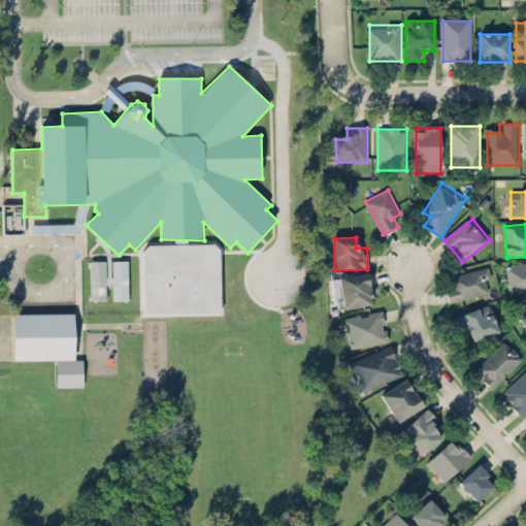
[(144,247),(144,315),(222,314),(221,245),(144,247)]
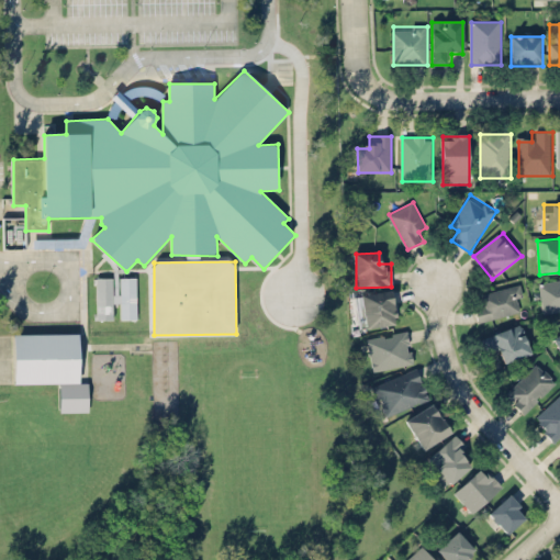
[(137,279),(121,279),(122,297),(114,297),(114,279),(97,280),(98,322),(114,322),(114,304),(122,304),(122,322),(138,321),(137,279)]
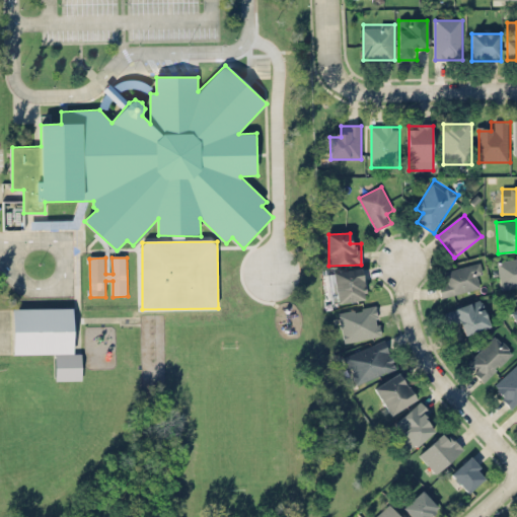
[(502,290),(516,287),(516,259),(498,262),(502,290)]
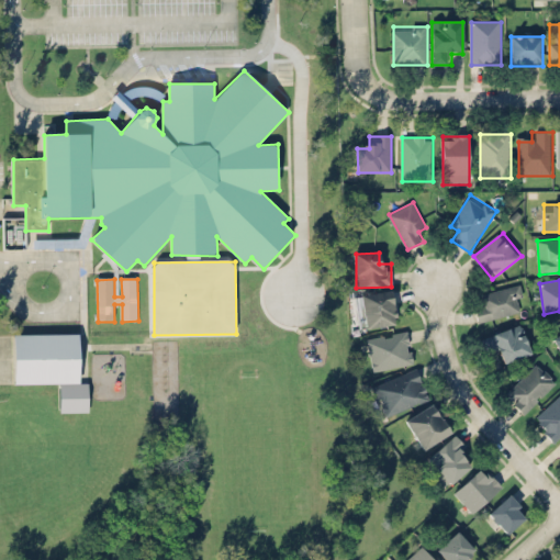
[(483,294),(486,308),(477,310),(479,323),(526,312),(521,287),(483,294)]
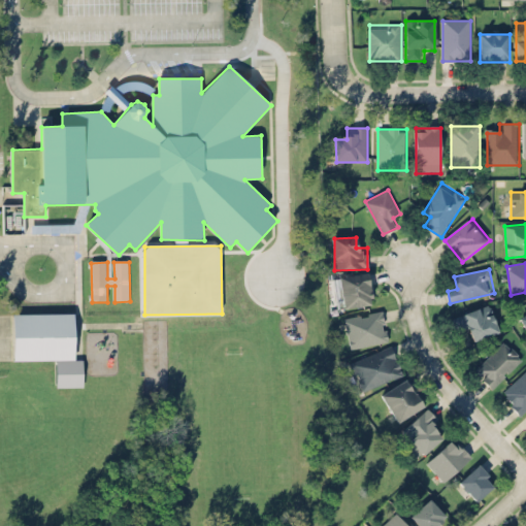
[(372,306),(370,274),(341,275),(343,308),(372,306)]
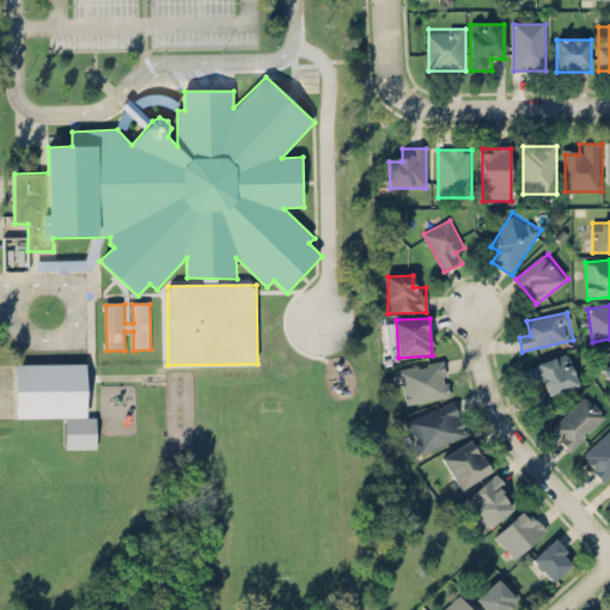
[(543,386),(547,397),(579,386),(568,355),(524,370),(531,391),(543,386)]
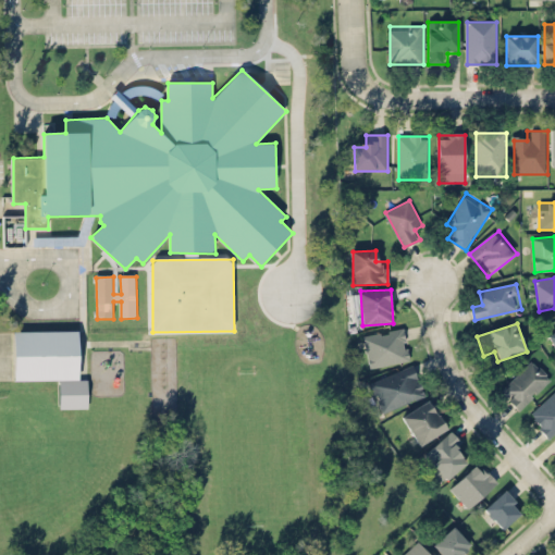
[(370,369),(410,364),(406,330),(365,335),(370,369)]
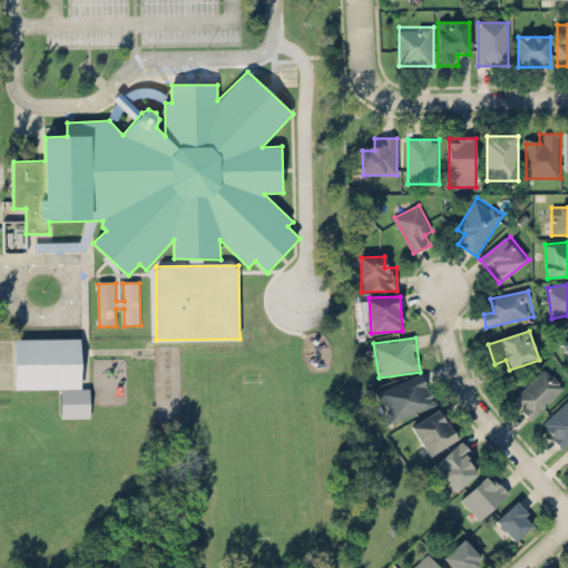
[(17,391),(61,390),(62,420),(91,419),(90,390),(81,390),(81,340),(16,341),(17,391)]
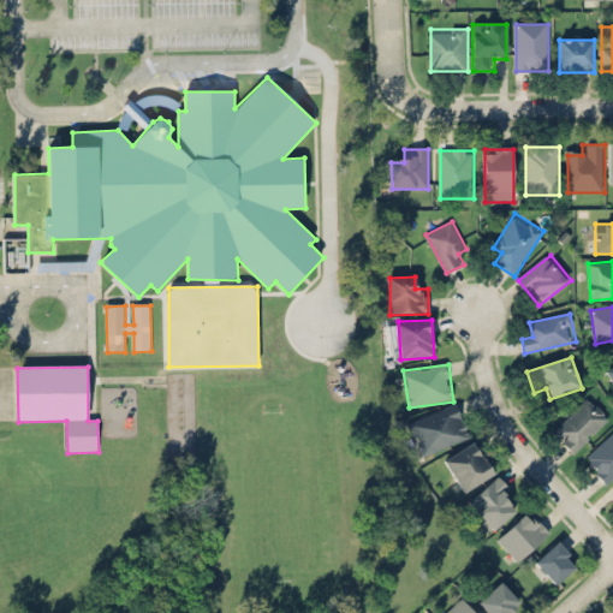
[(608,420),(589,399),(554,433),(575,453),(608,420)]
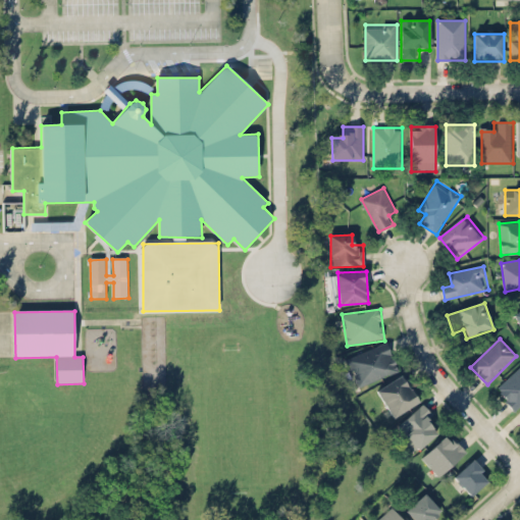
[(346,359),(358,388),(400,373),(388,343),(346,359)]
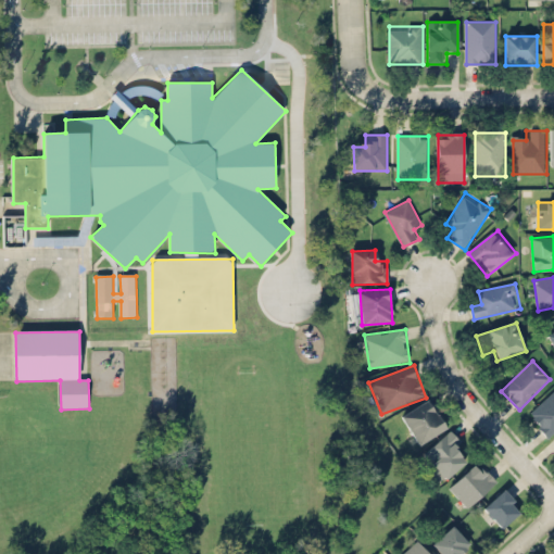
[(553,394),(529,415),(548,438),(553,432),(553,394)]
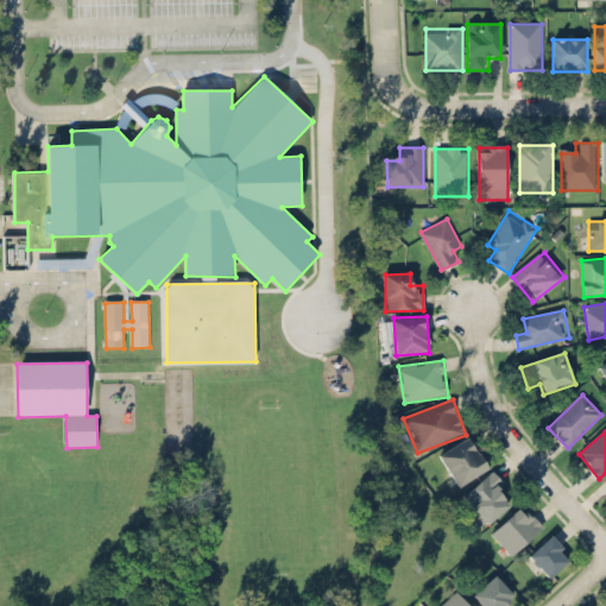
[(460,487),(488,468),(468,437),(439,456),(460,487)]
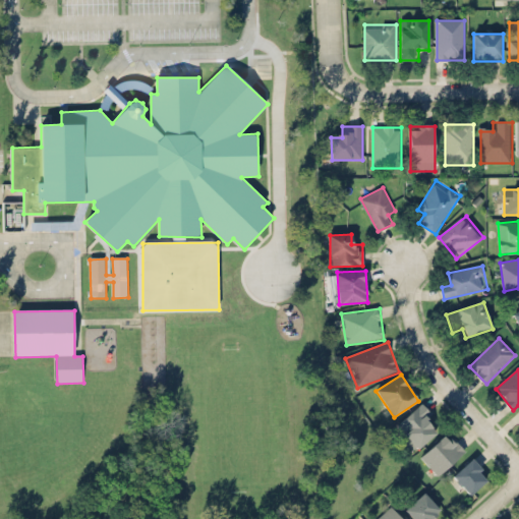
[(436,421),(424,406),(395,425),(411,452),(437,436),(429,425),(436,421)]
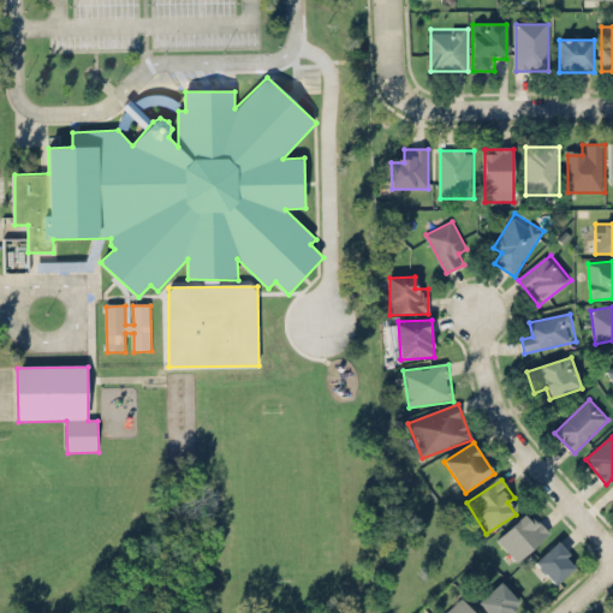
[(549,533),(529,511),(498,542),(519,564),(549,533)]
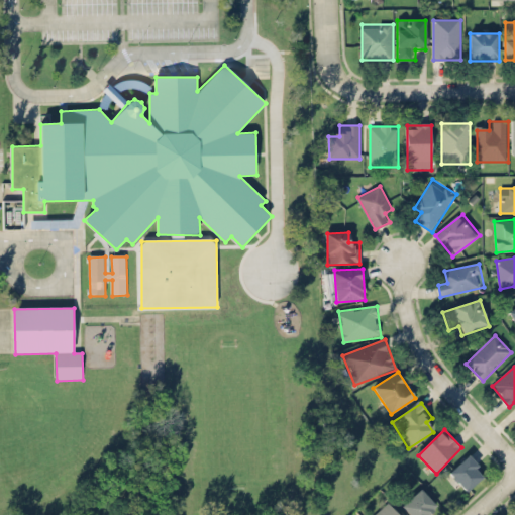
[(450,474),(468,492),(487,474),(469,455),(450,474)]
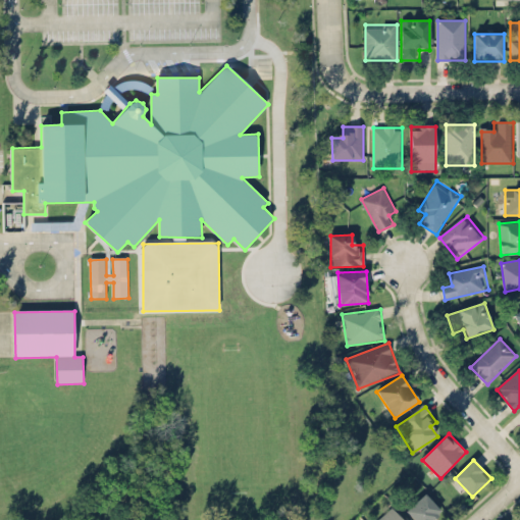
[(407,512),(413,519),(436,519),(444,513),(425,495),(407,512)]
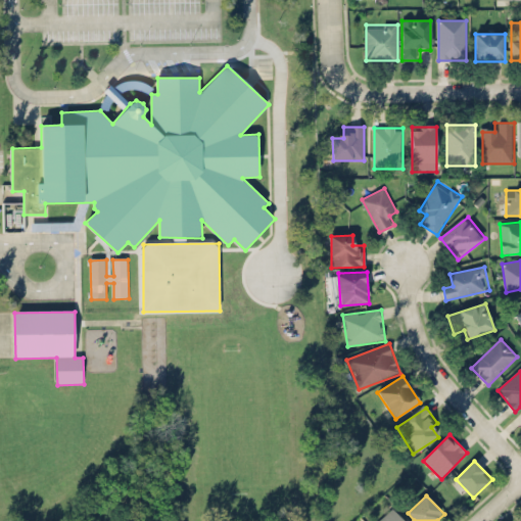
[(405,520),(393,510),(381,520),(405,520)]
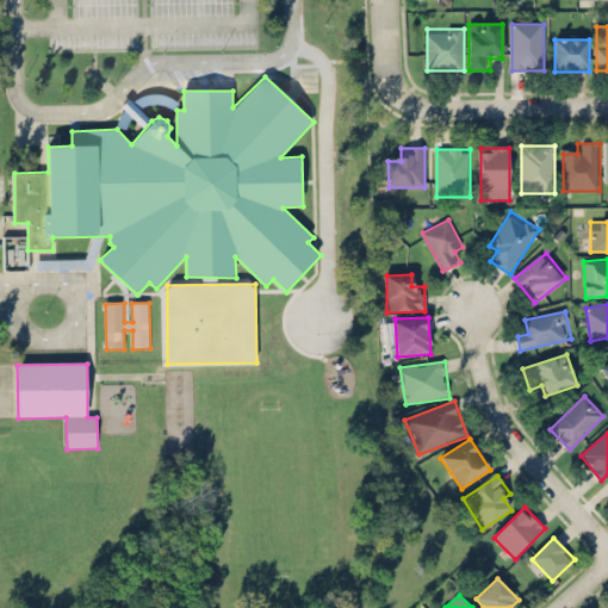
All buildings are outlined.
